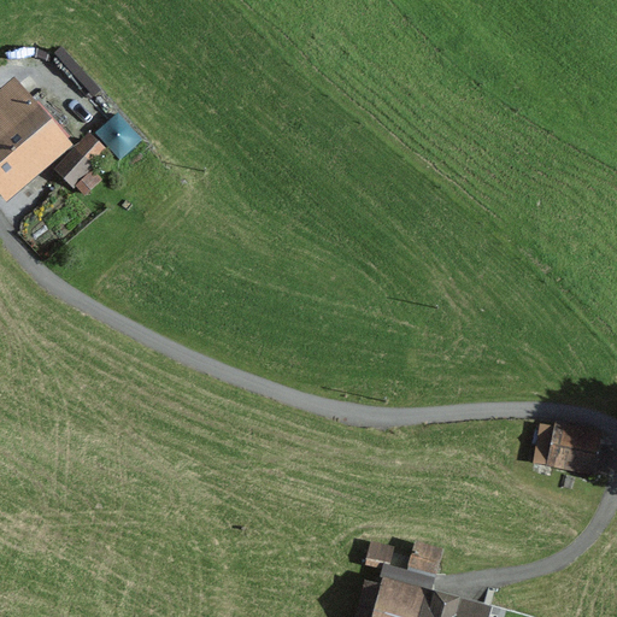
[(0,195),(6,203),(74,146),(15,77),(0,89),(0,195)]
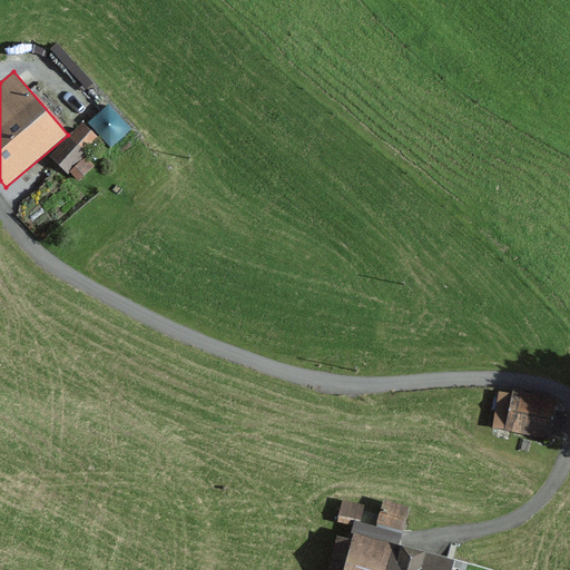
[(68,175),(70,173),(78,180),(90,169),(81,160),(100,139),(81,123),(49,158),(68,175)]
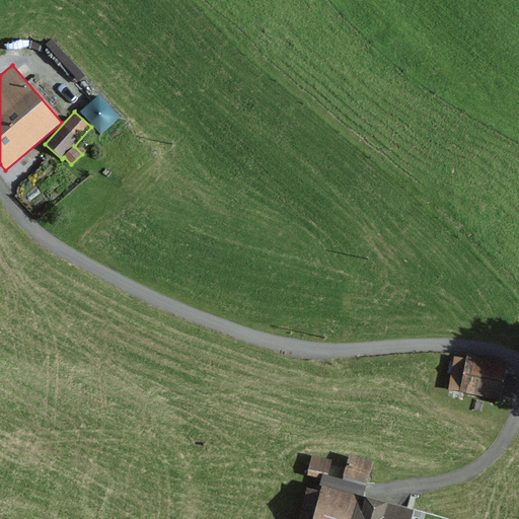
[(454,356),(447,389),(499,400),(507,363),(466,355),(466,358),(454,356)]
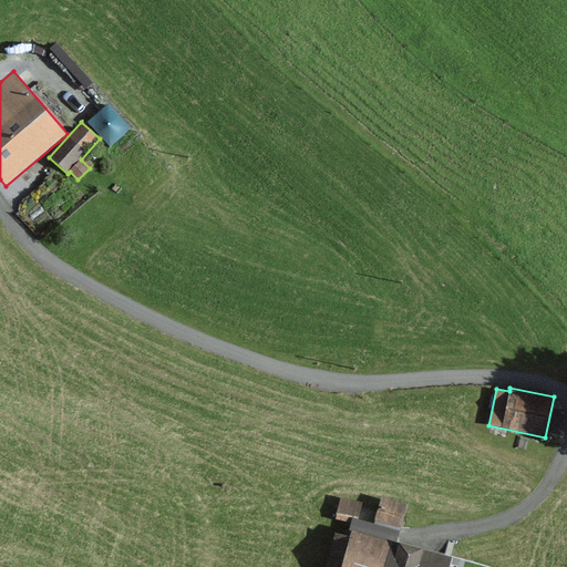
[(361,504),(341,498),(336,518),(356,524),(361,504)]
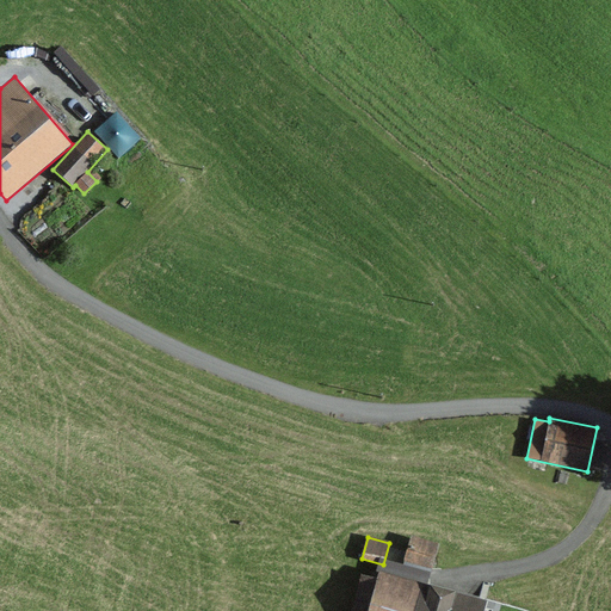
[(413,541),(406,562),(429,568),(436,547),(413,541)]
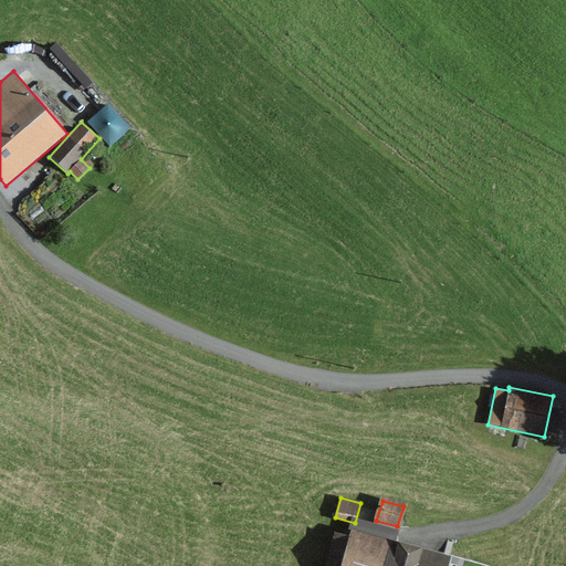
[(380,548),(337,536),(328,565),(446,565),(440,564),(443,557),(383,540),(380,548)]
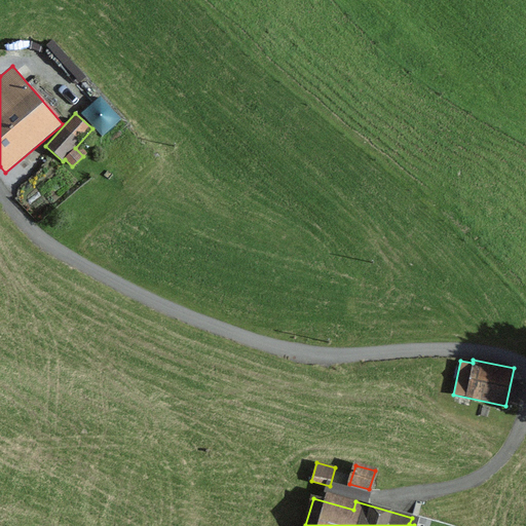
All buildings are outlined.
